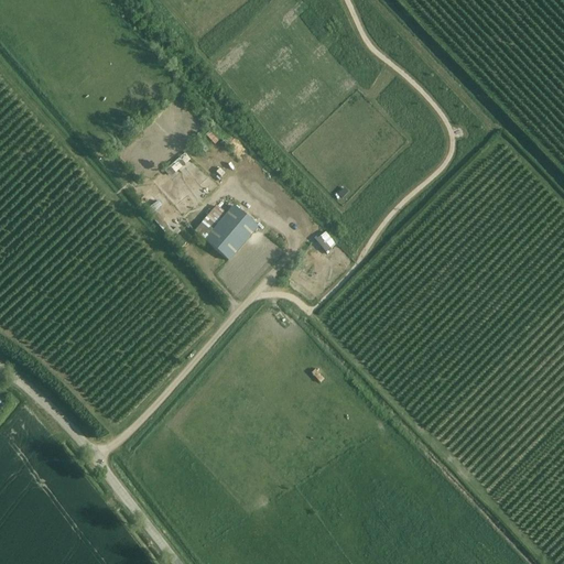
[(260,166),(255,171),(262,183),(268,179),(260,166)]
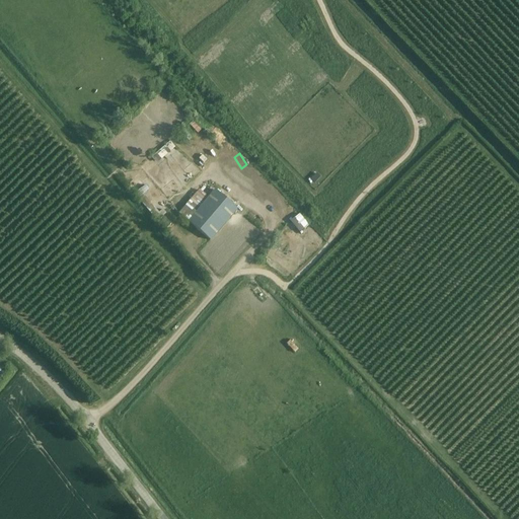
[(193,154),(189,157),(196,166),(200,162),(193,154)]
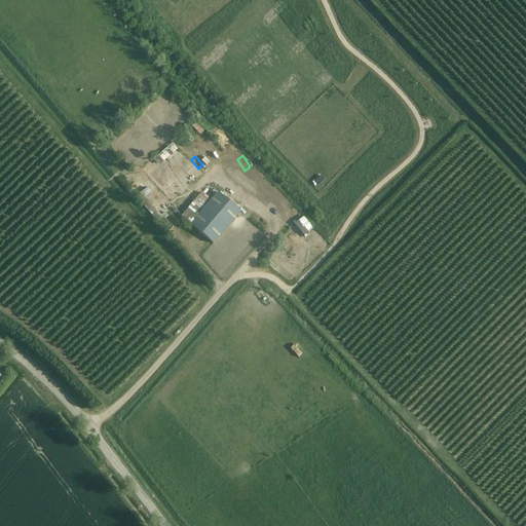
[(140,194),(147,188),(141,181),(134,186),(140,194)]
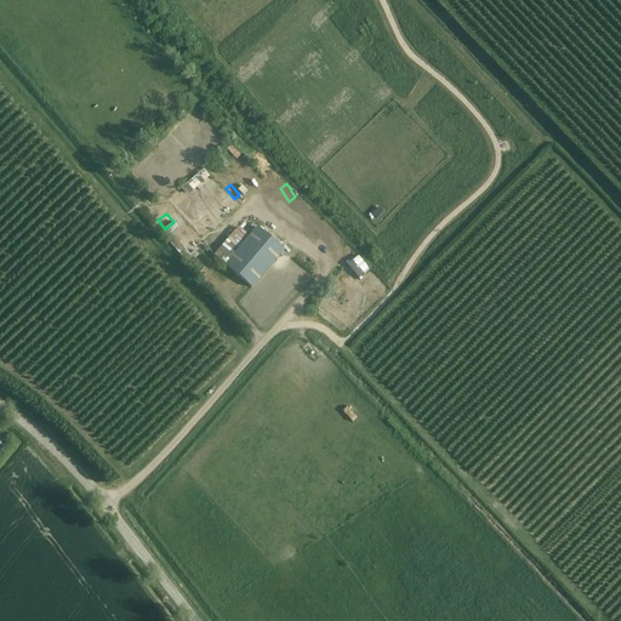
[(258,228),(257,229),(246,218),(214,255),(251,288),(284,251),(258,228)]
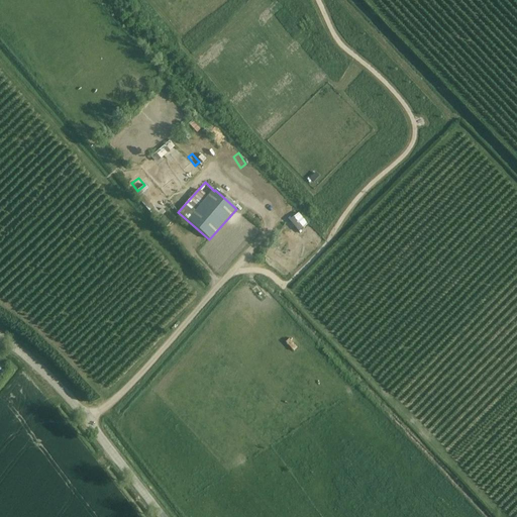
[(144,185),(133,194),(136,198),(137,198),(156,220),(165,213),(162,209),(158,212),(154,208),(152,209),(148,204),(149,203),(144,196),(142,197),(140,195),(147,189),(144,185)]
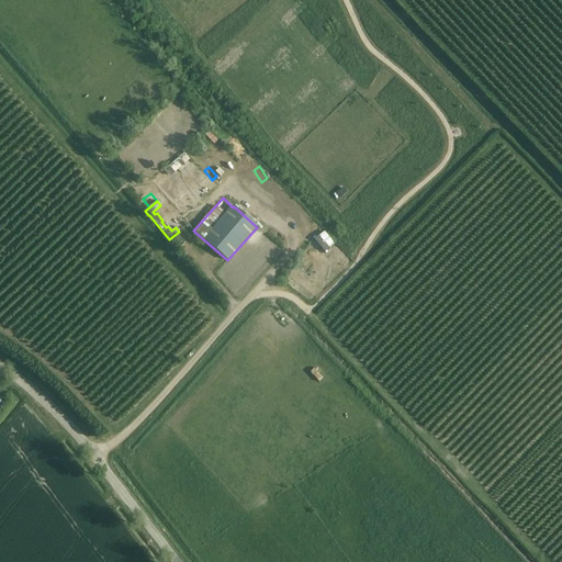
[(334,244),(324,232),(315,240),(325,251),(334,244)]
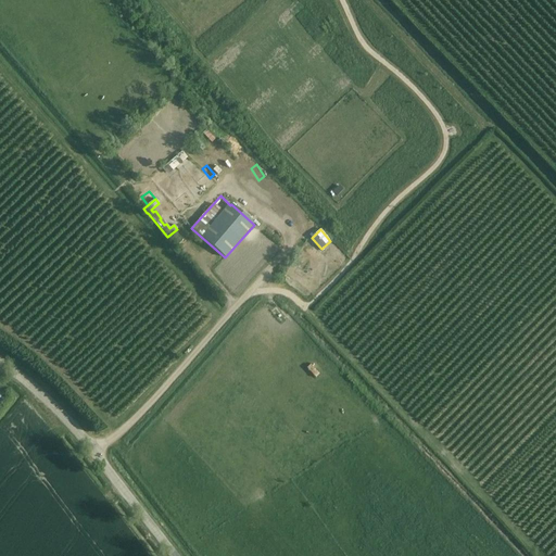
[(175,231),(171,237),(178,244),(184,240),(175,231)]
